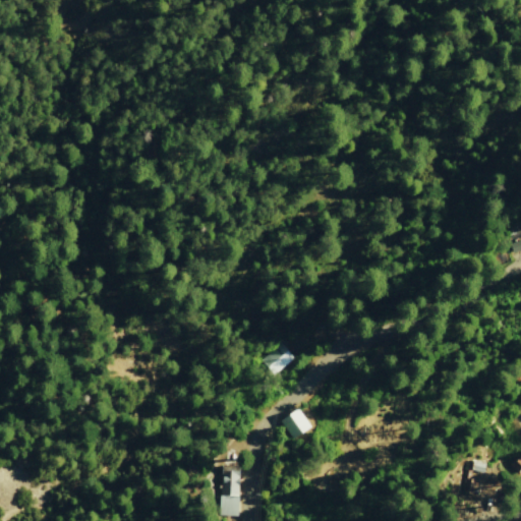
[(520,238),(509,242),(511,250),(520,247),(520,238)]
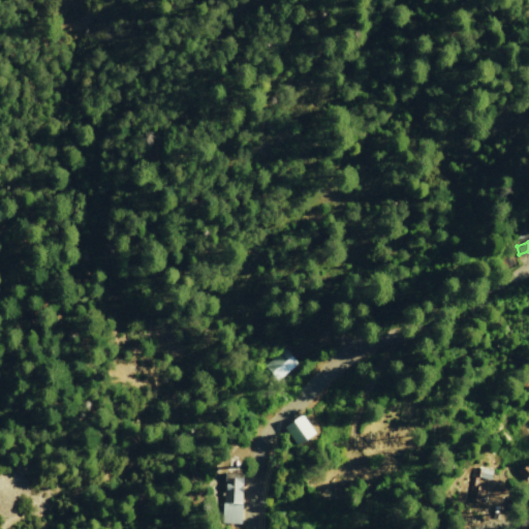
[(297,363),(283,347),(262,365),(276,381),(297,363)]
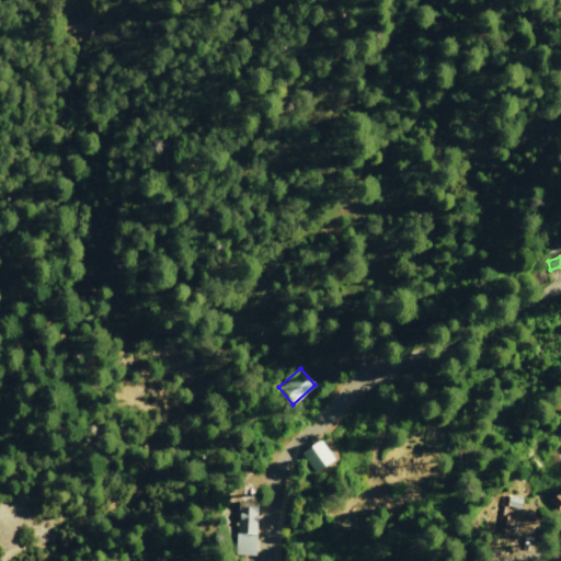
[(300,451),(315,471),(333,457),(320,437),(300,451)]
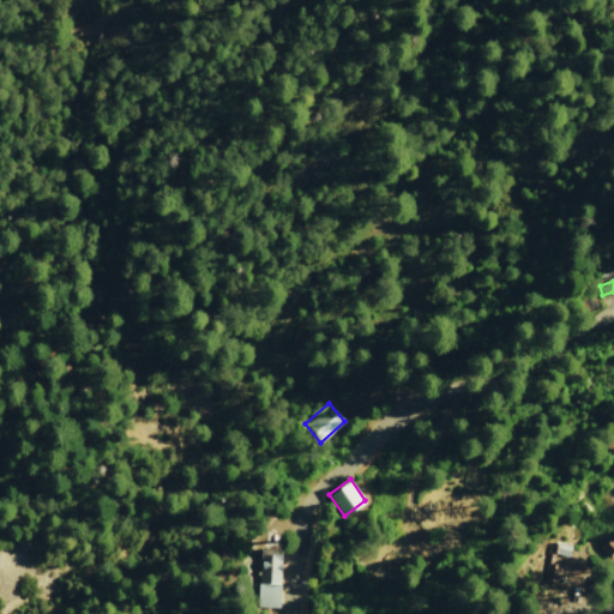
[(599,548),(608,557),(613,549),(613,535),(612,534),(599,548)]
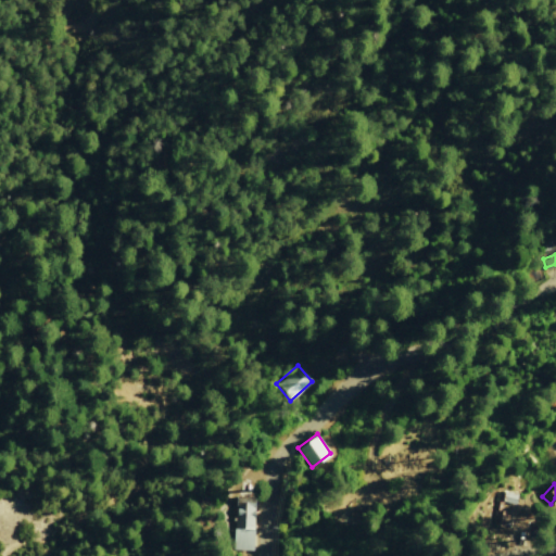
[(232,550),(253,550),(255,493),(235,493),(232,550)]
